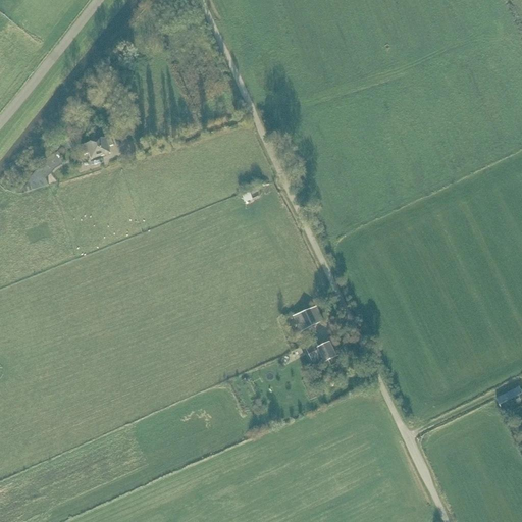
[(81,146),(84,155),(84,156),(89,154),(91,160),(110,154),(108,148),(113,146),(110,137),(81,146)]
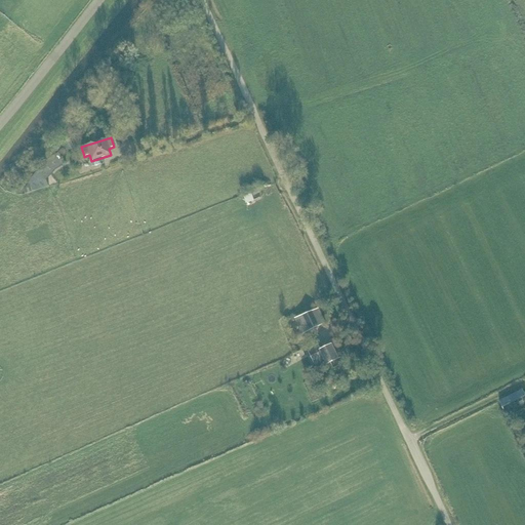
[(54,171),(65,164),(57,154),(46,161),(34,175),(24,193),(25,195),(48,187),(46,182),(54,171)]
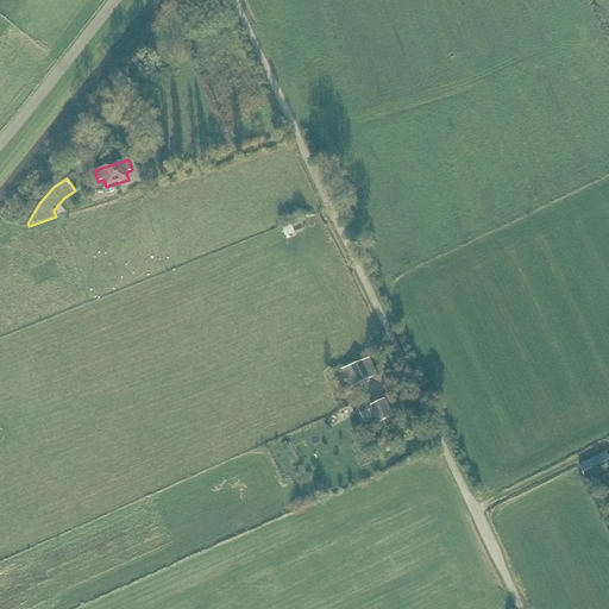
[(283,227),(286,236),(295,233),(292,225),(283,227)]
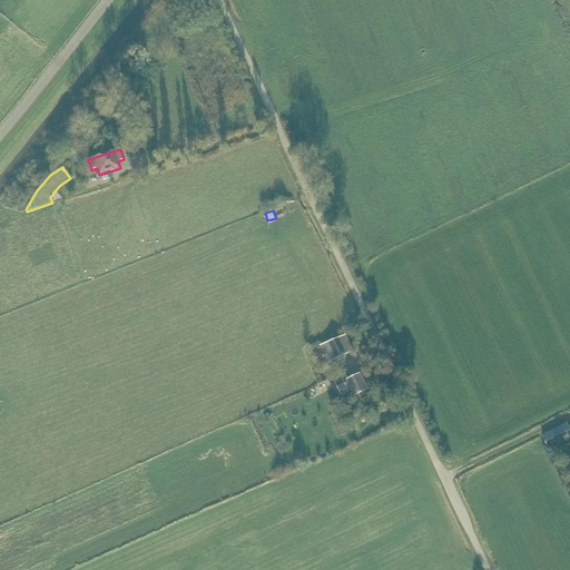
[(328,363),(352,352),(345,336),(320,346),(328,363)]
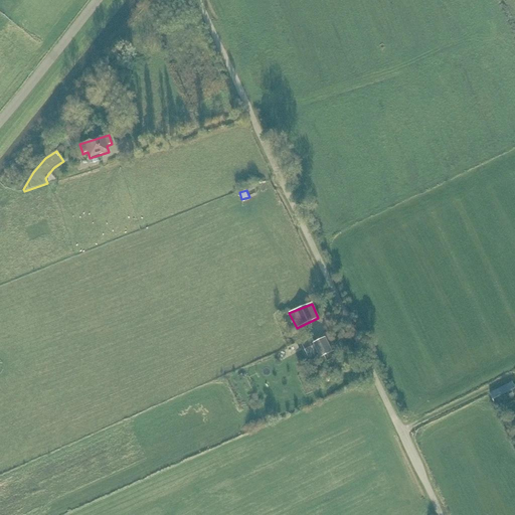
[(314,344),(313,340),(302,345),(307,356),(313,354),(314,356),(318,354),(320,358),(331,353),(325,339),(314,344)]
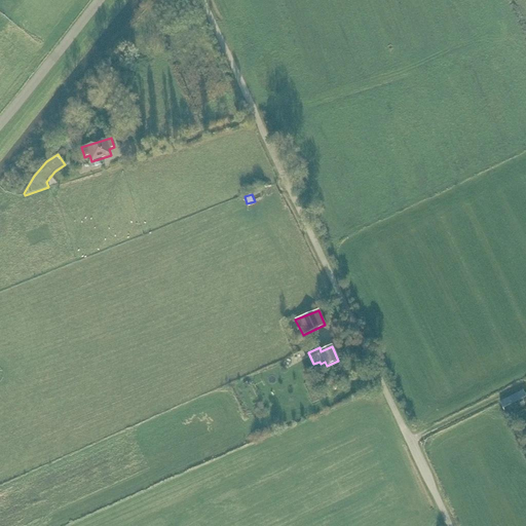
[(503,411),(525,400),(521,391),(499,403),(503,411)]
